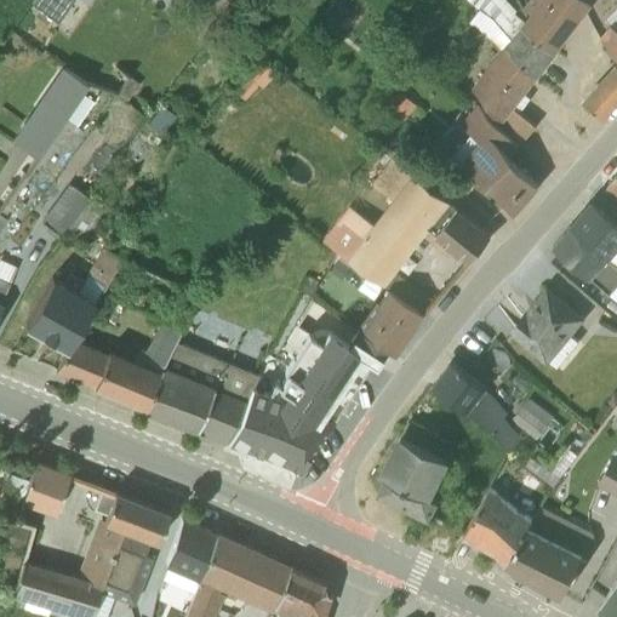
[(73,0),(39,0),(35,7),(61,26),(78,3),(73,0)]
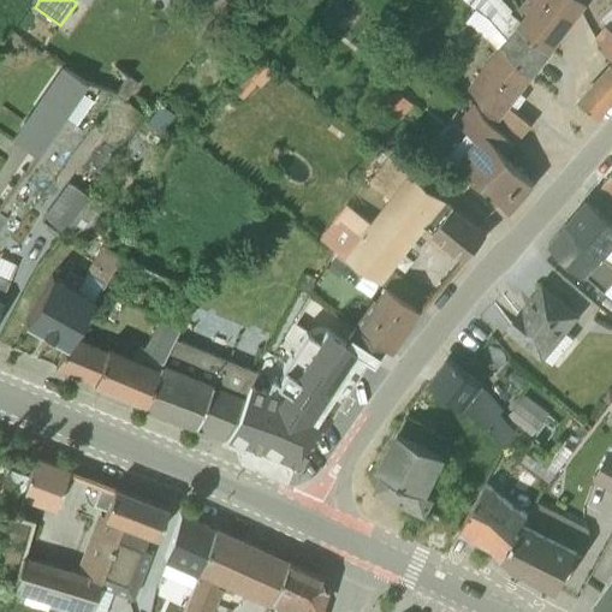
[(509,0),(462,0),(479,12),(509,35),(503,43),(538,71),(558,43),(515,9),(517,6),(509,0)]
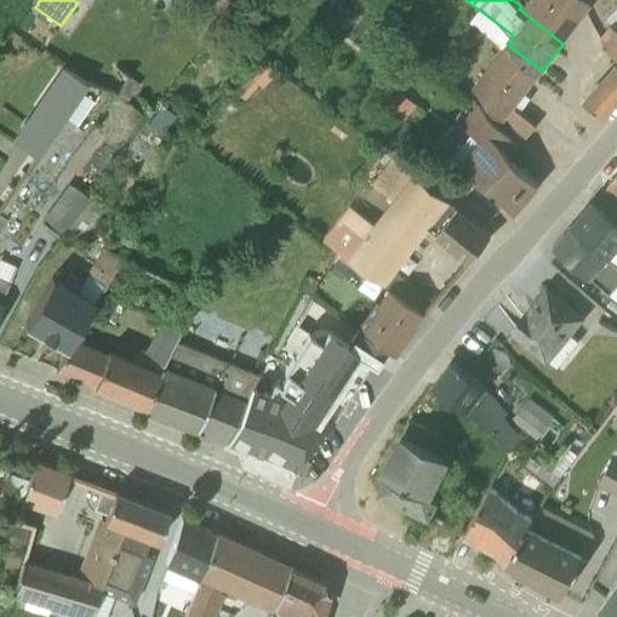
[(563,44),(595,0),(529,0),(529,3),(535,9),(530,17),(563,44)]
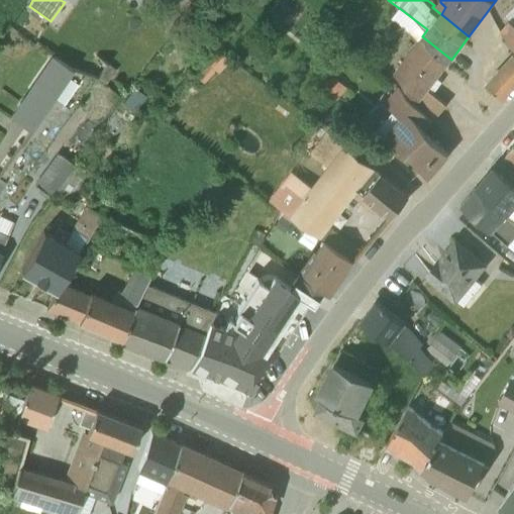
[(427,29),(402,10),(394,22),(420,41),(396,75),(442,112),(450,102),(431,86),(451,60),(422,36),(427,29)]
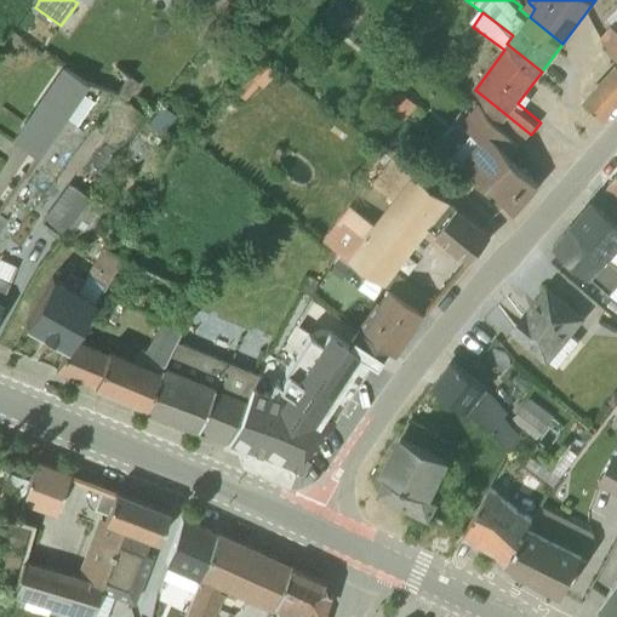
[(616,62),(587,96),(607,114),(616,102),(616,24),(615,23),(604,36),(616,47),(616,62)]
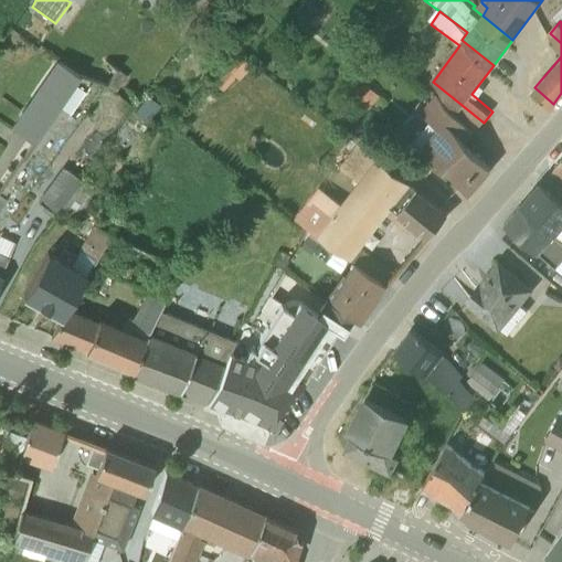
[(427,46),(414,39),(407,51),(421,59),(427,46)]
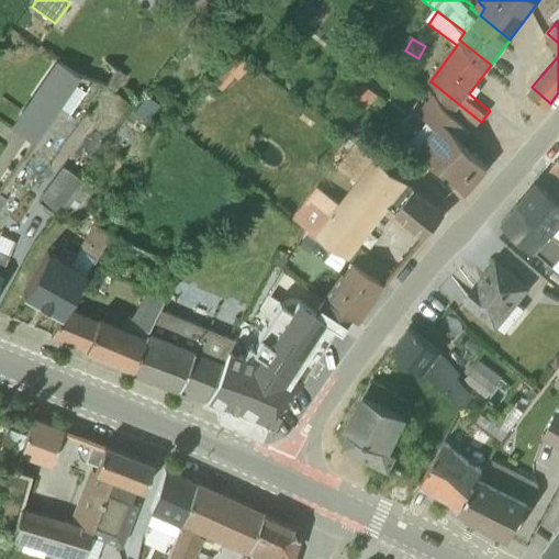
[(82,79),(58,62),(58,63),(12,129),(35,144),(82,79)]
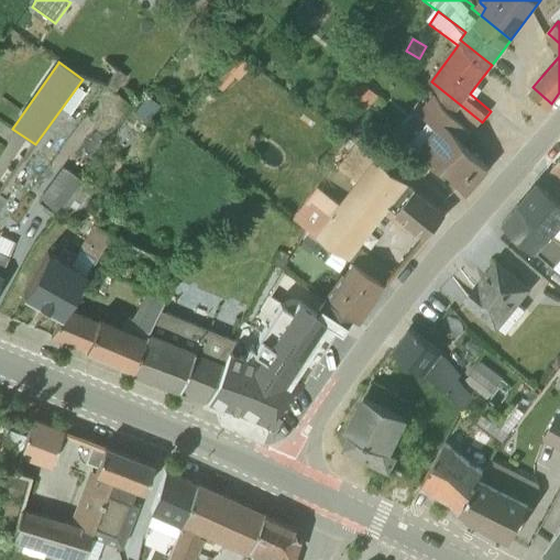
[(108,87),(117,95),(129,80),(119,73),(108,87)]
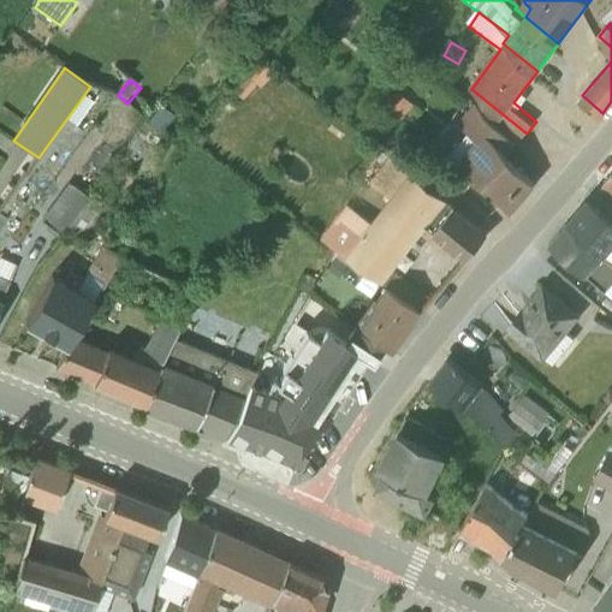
[(399,94),(387,108),(404,123),(416,108),(399,94)]
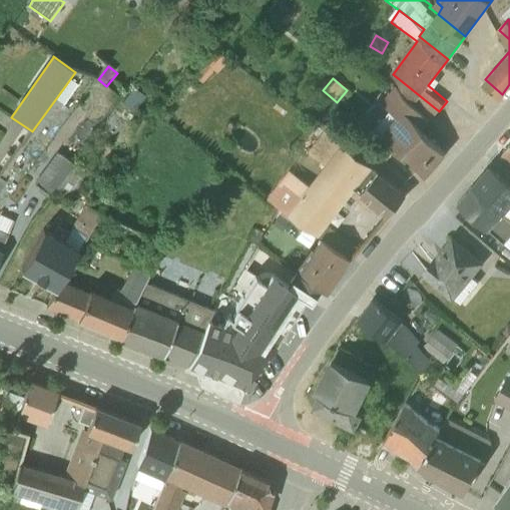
[(378,130),(427,173),(448,149),(424,128),(432,119),(399,88),(398,88),(382,105),(392,113),(378,130)]
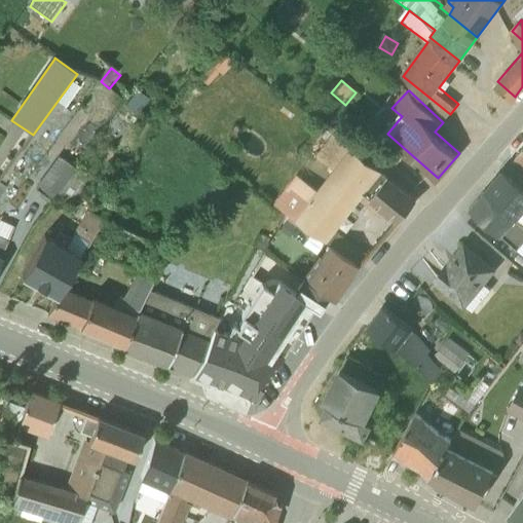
[(139,91),(126,108),(139,117),(151,100),(139,91)]
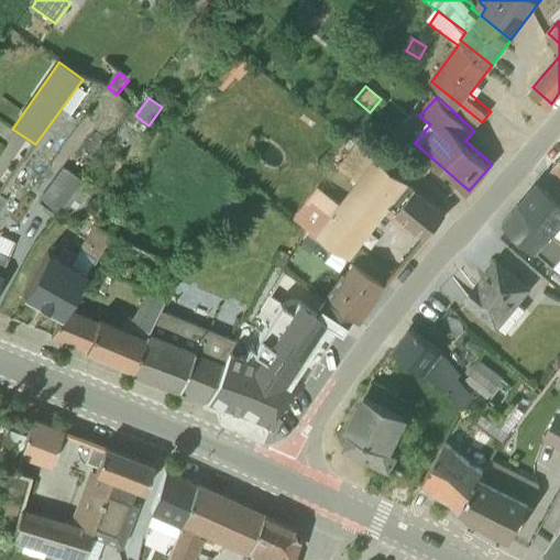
[(0,195),(0,196),(6,201),(18,185),(18,182),(67,113),(61,109),(0,195)]
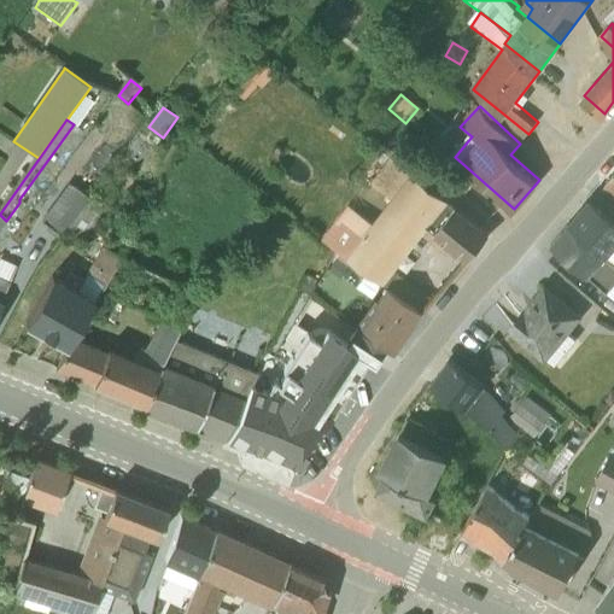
[(449,250),(469,264),(491,238),(449,204),(414,176),(380,151),(374,159),(385,169),(373,187),(392,203),(375,226),(351,208),(325,243),(344,259),(426,316),(437,304),(396,274),(425,237),(445,253),(449,250)]
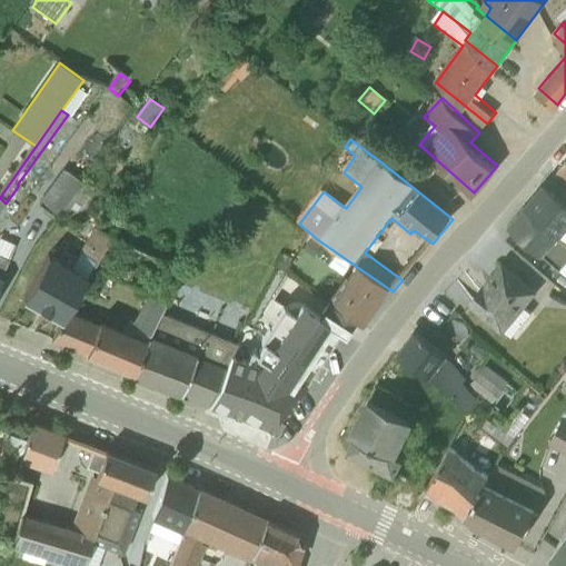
[(39,207),(58,220),(83,185),(66,171),(39,207)]
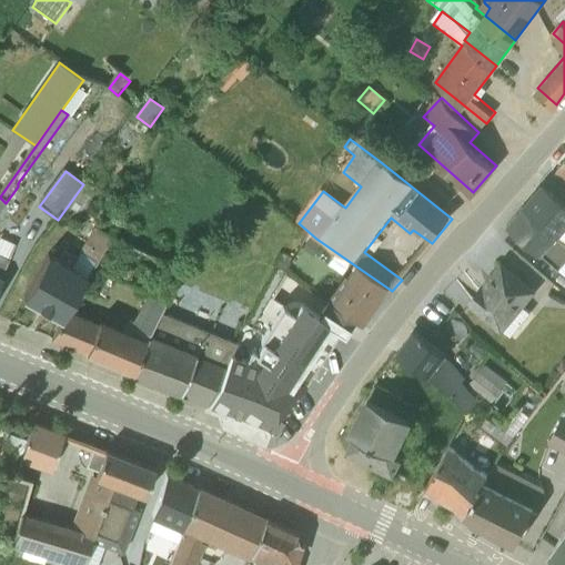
[(564,194),(546,180),(526,203),(564,234),(564,194)]
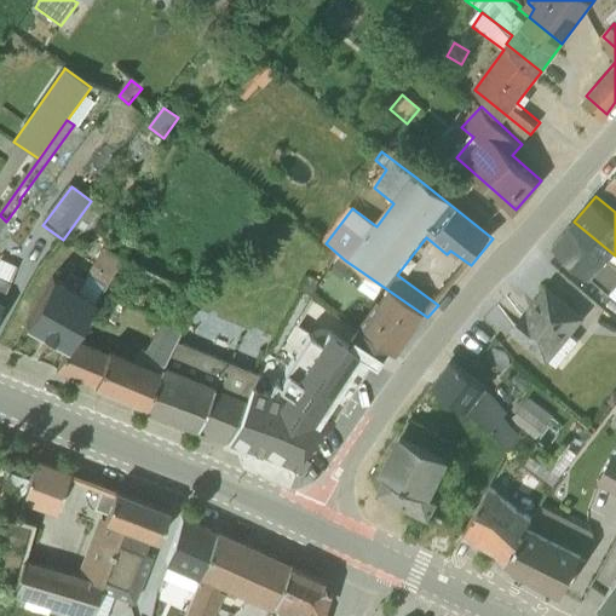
[(86,209),(67,235),(82,247),(109,212),(95,201),(87,211),(86,209)]
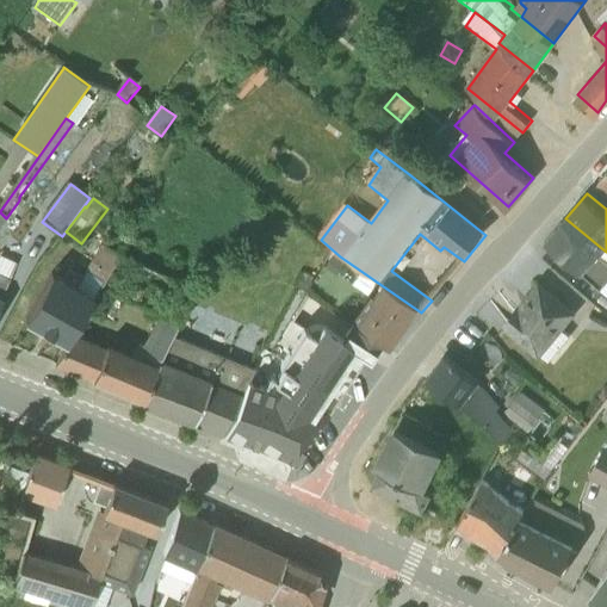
[(606,252),(565,218),(549,237),(605,285),(606,283),(606,252)]
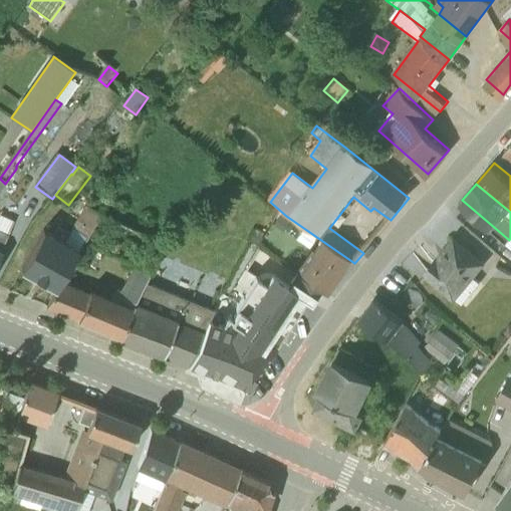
[(80,251),(108,201),(96,195),(95,195),(89,209),(86,208),(85,208),(66,242),(66,243),(80,251)]
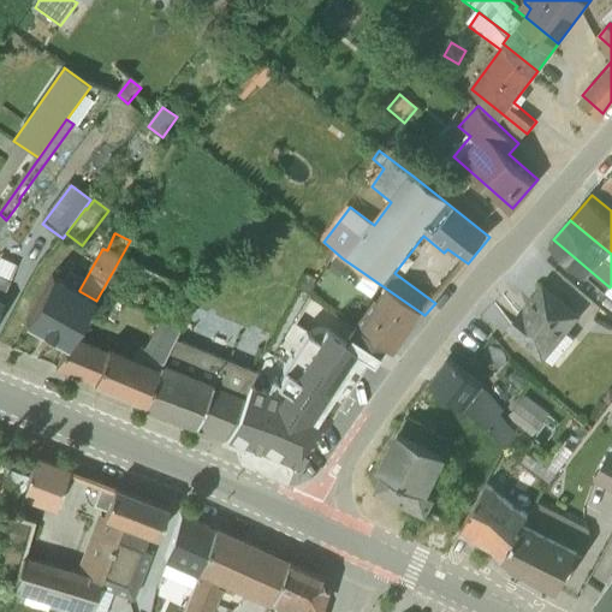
[(0,312),(19,267),(5,259),(0,263),(0,312)]
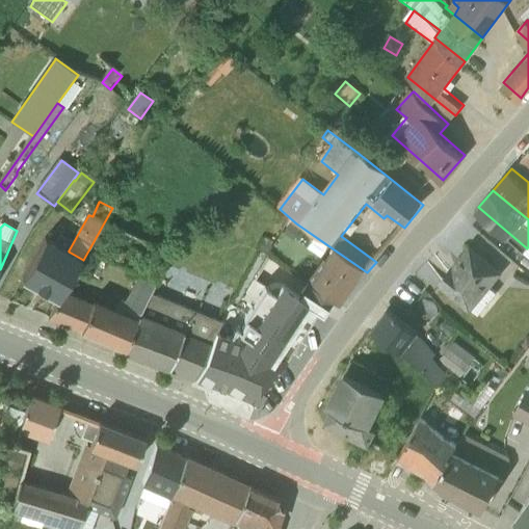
[(83,260),(49,240),(24,282),(59,302),(82,262),(83,260)]
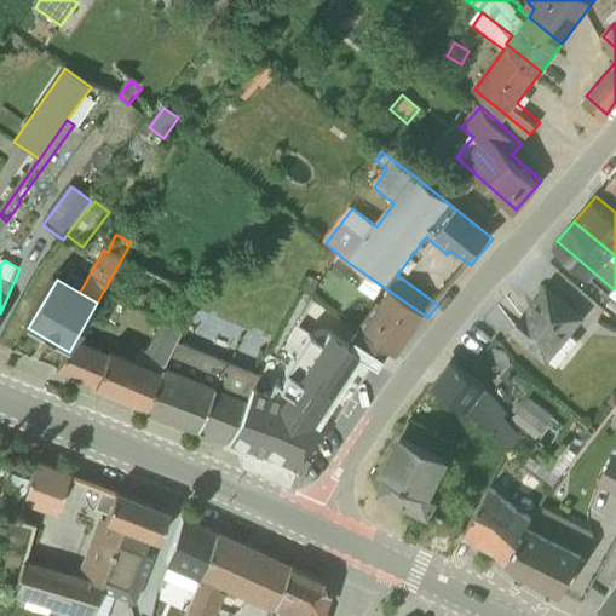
[(588,314),(551,280),(512,327),(550,358),(588,314)]
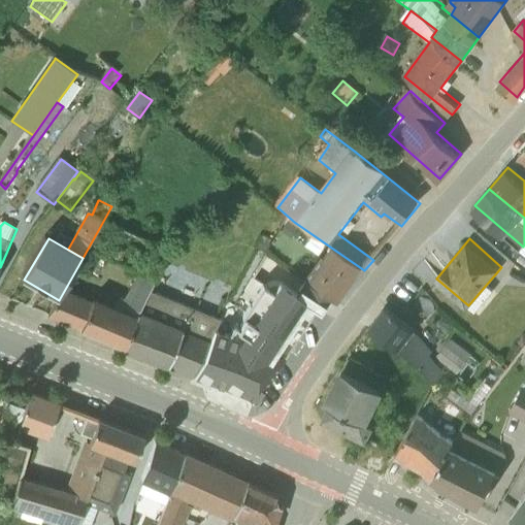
[(305,283),(336,304),(337,302),(352,283),(361,269),(332,249),(324,260),(321,259),(305,283)]
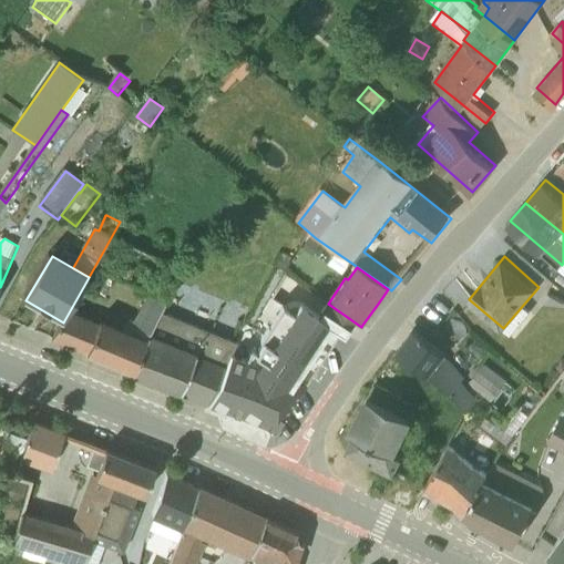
[(135,376),(168,301),(151,295),(135,324),(130,321),(123,331),(84,318),(99,289),(93,284),(88,279),(63,322),(53,341),(53,342),(135,376)]
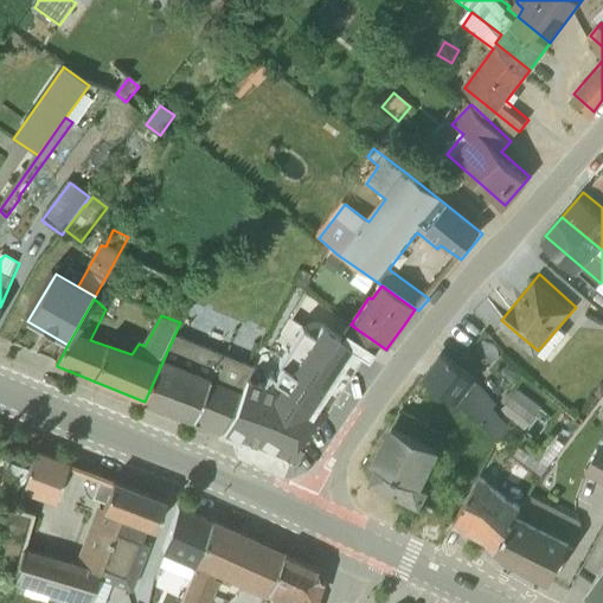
[(312,315),(301,307),(273,353),(264,348),(248,385),(280,406),(302,372),(284,360),(290,350),(293,351),(312,315)]
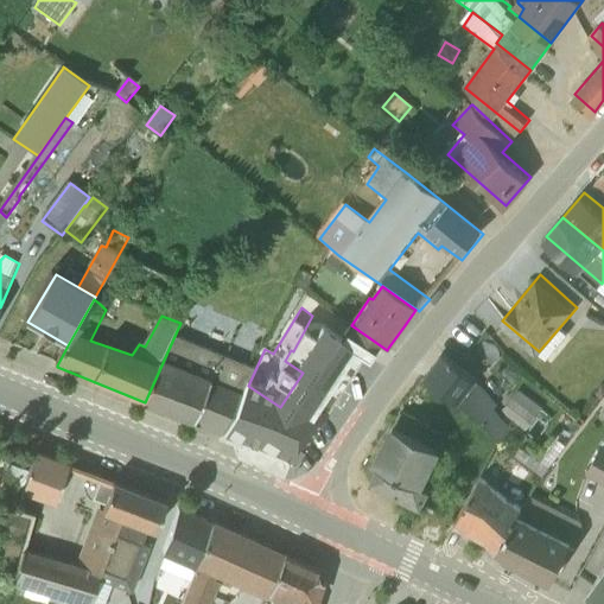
[(343,322),(328,311),(318,324),(334,335),(343,322)]
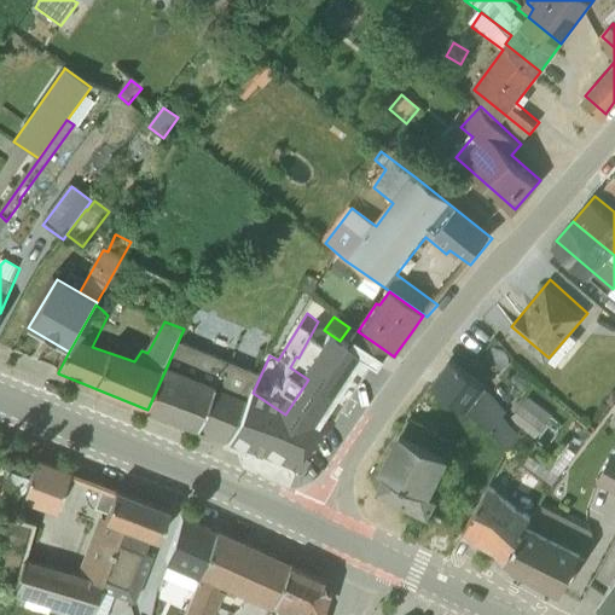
[(581,336),(574,330),(552,355),(560,363),(581,336)]
